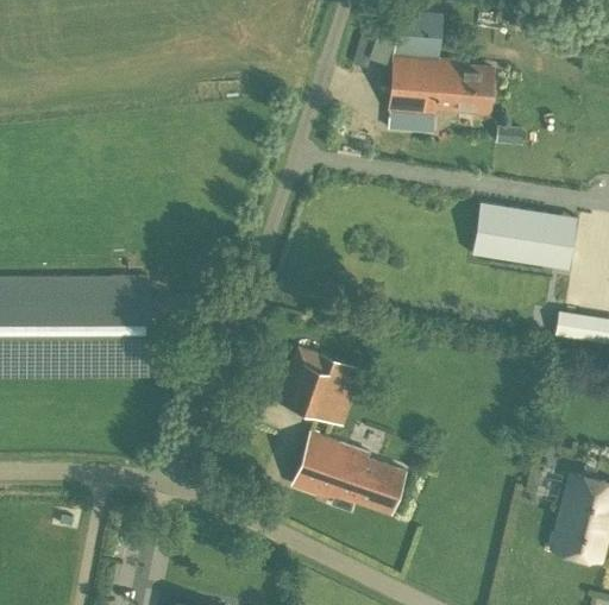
[(371,55),(380,26),(364,21),(364,23),(363,25),(350,69),(365,74),(371,55)]
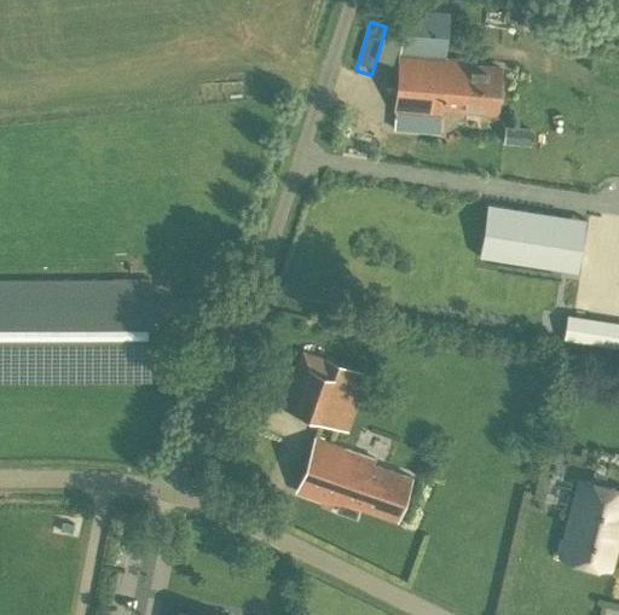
[(457,48),(457,29),(409,28),(409,47),(457,48)]
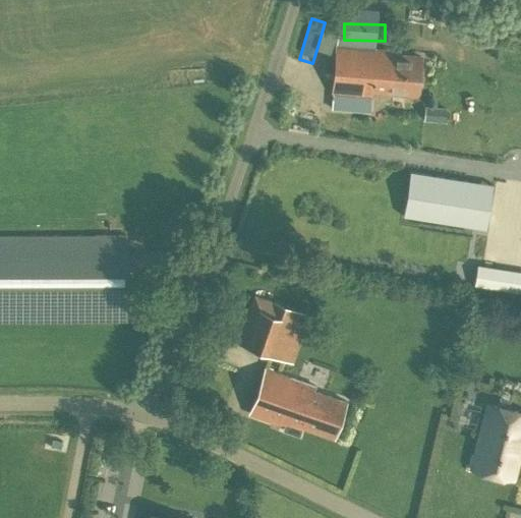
[(332,96),(370,99),(371,94),(417,98),(421,60),(392,57),(392,53),(374,52),(336,49),(332,96)]
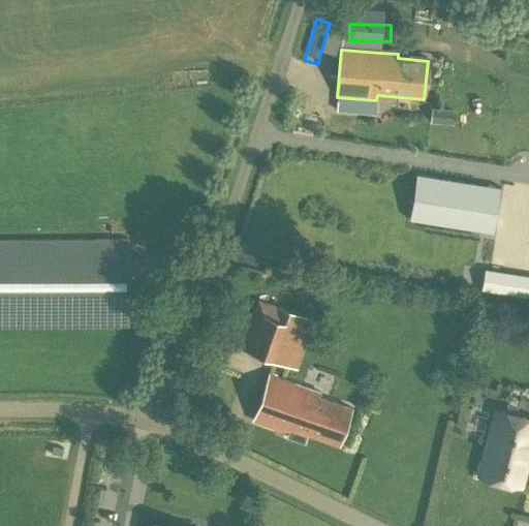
[(452,128),(453,112),(431,110),(430,126),(452,128)]
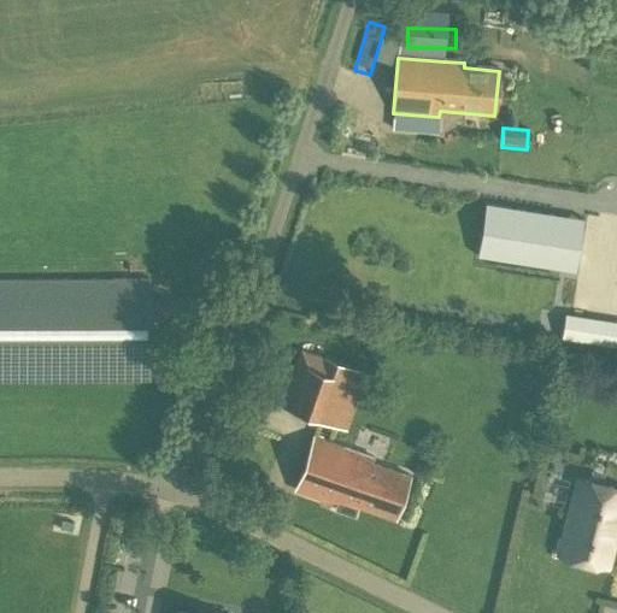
[(529,237),(462,227),(457,259),(476,263),(474,282),(587,300),(595,248),(558,242),(554,271),(524,266),(529,237)]
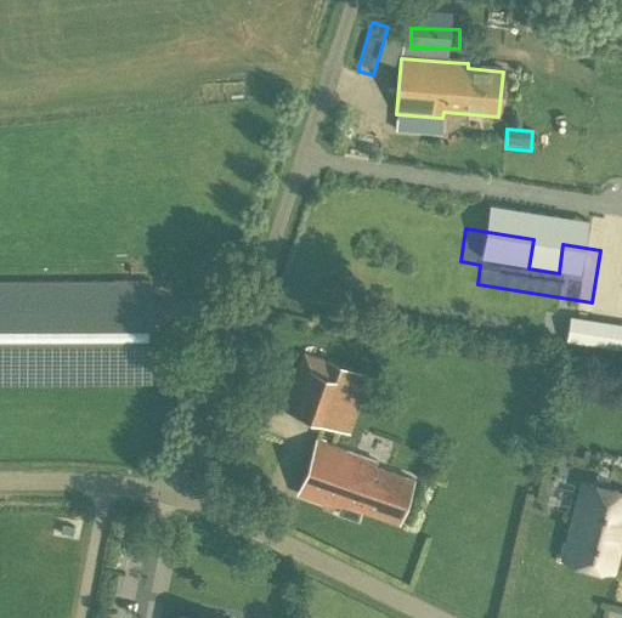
[(0,387),(152,387),(151,283),(0,283),(0,387)]
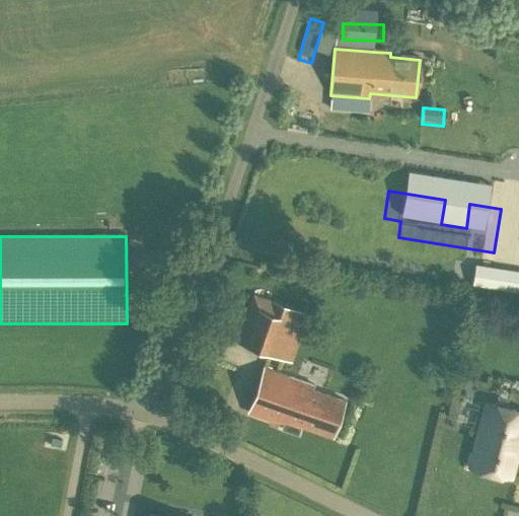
[(478,286),(518,293),(518,274),(482,269),(478,286)]
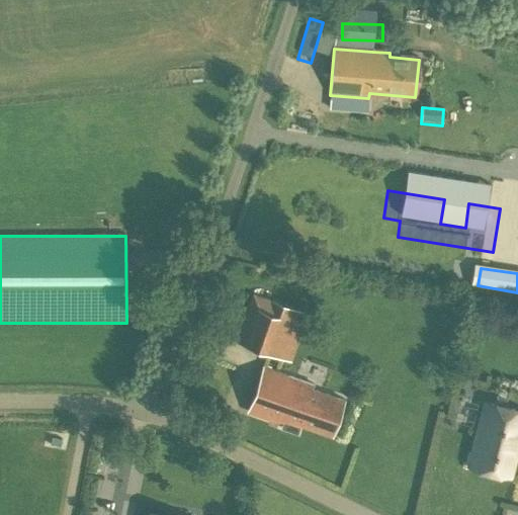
[(291,363),(309,315),(253,295),(235,343),(291,363)]
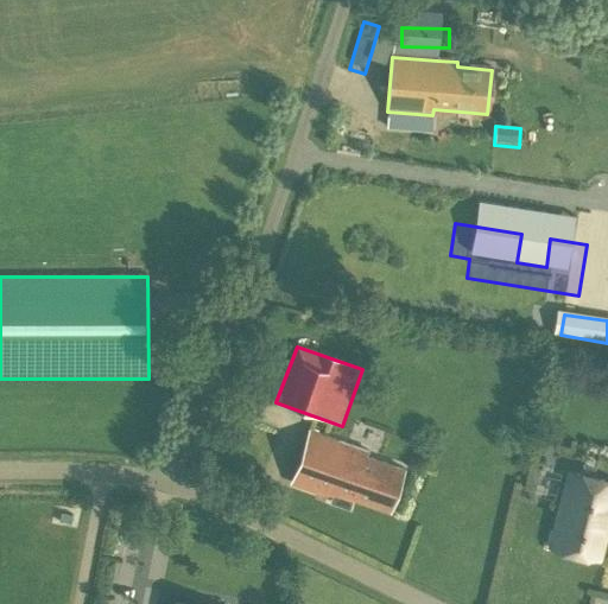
[(388,514),(404,471),(366,458),(367,452),(309,432),(291,487),(331,500),(329,504),(348,512),(352,501),(388,514)]
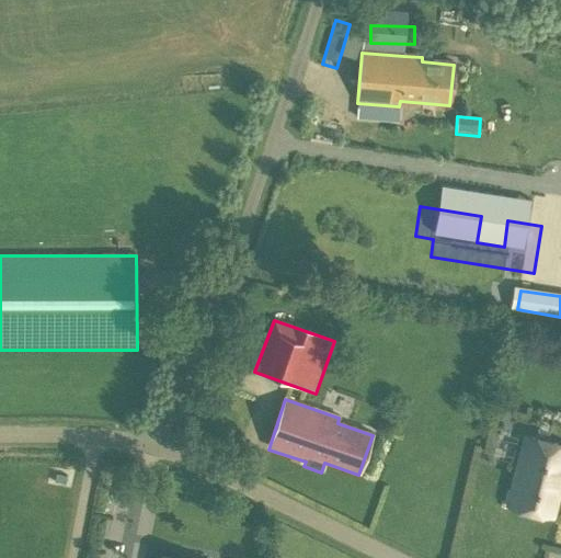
[(551,519),(560,478),(560,446),(526,439),(512,496),(525,500),(522,511),(551,519)]
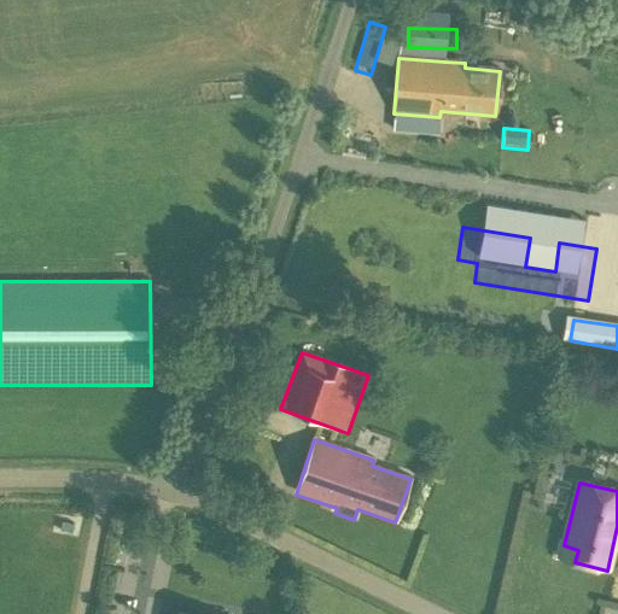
[(156,549),(155,532),(134,533),(135,550),(156,549)]
